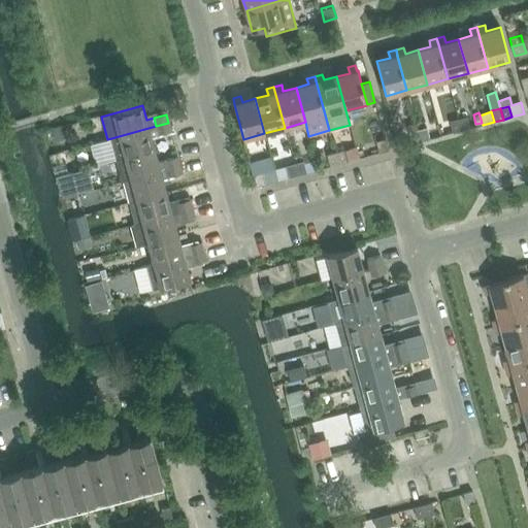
[(459,119),(462,131),(470,128),(467,117),(459,119)]
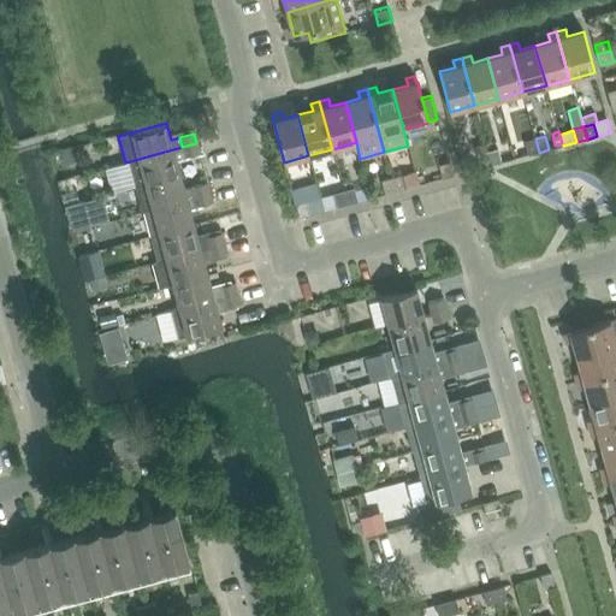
[(539,153),(535,138),(526,142),(529,155),(539,153)]
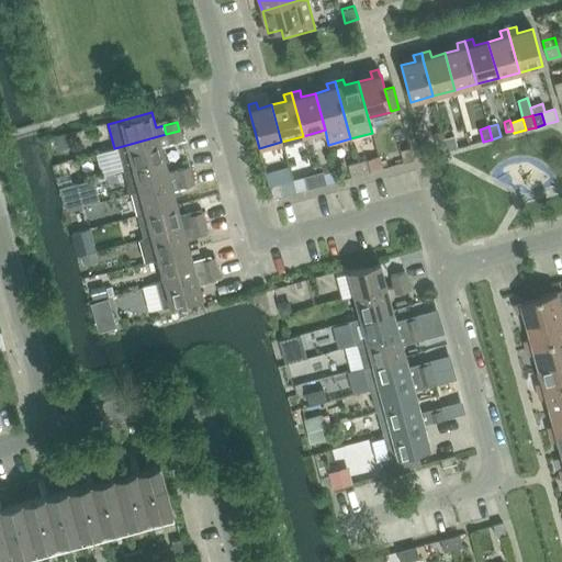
[(179,131),(166,134),(168,143),(172,142),(182,139),(179,131)]
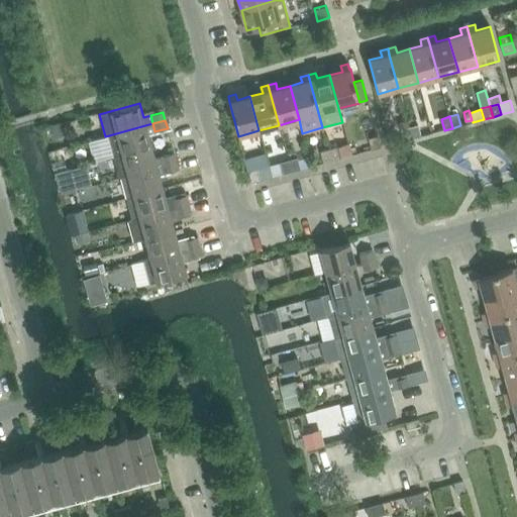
[(154,131),(152,123),(109,135),(115,156),(151,145),(148,133),(154,131)]
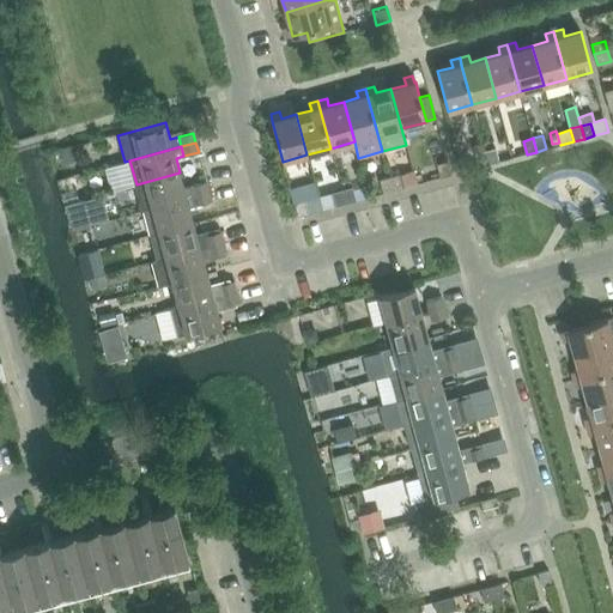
[(64,150),(60,151),(64,161),(77,157),(74,147),(70,149),(64,150)]
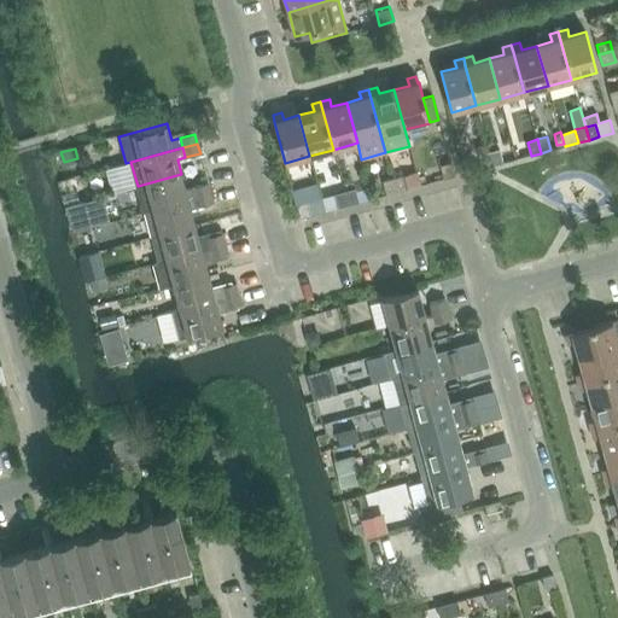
[(490,152),(494,165),(503,163),(500,150),(490,152)]
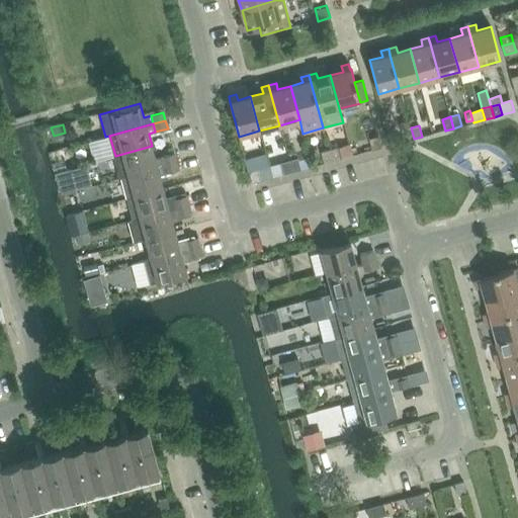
[(406,141),(414,139),(411,127),(403,130),(406,141)]
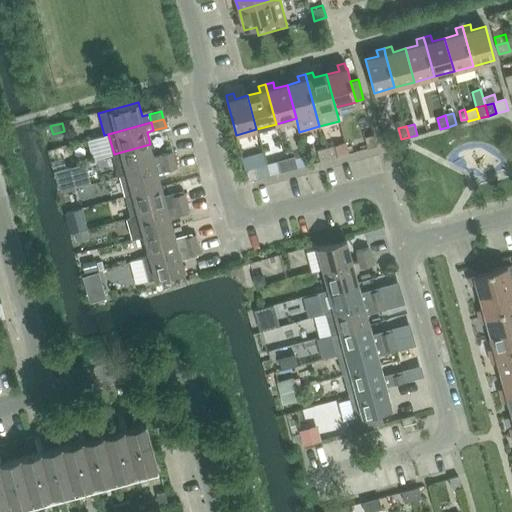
[(323,144),(351,141),(350,132),(322,136),(323,144)]
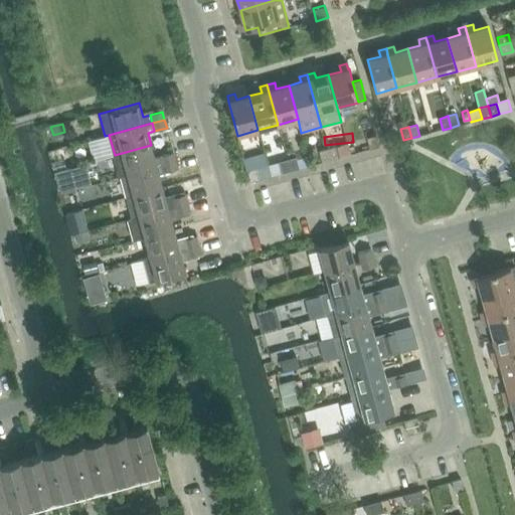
[(366,138),(369,150),(378,147),(375,136),(366,138)]
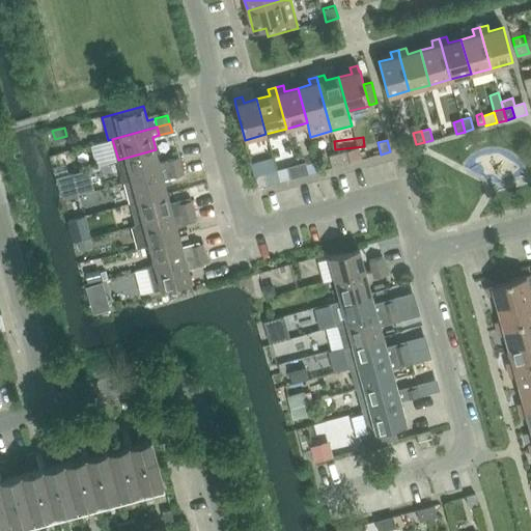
[(123,182),(162,171),(156,149),(118,160),(123,182)]
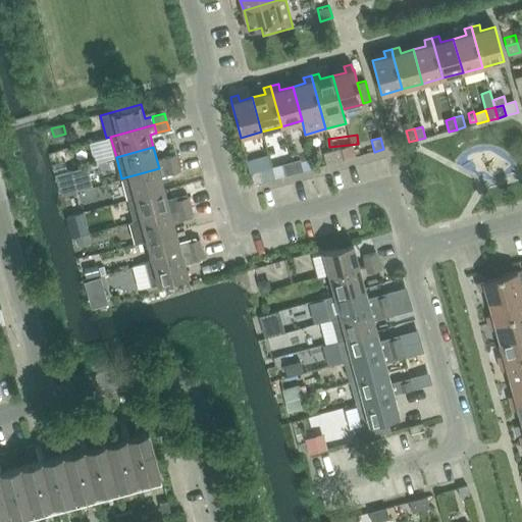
[(331,151),(334,162),(344,160),(340,148),(331,151)]
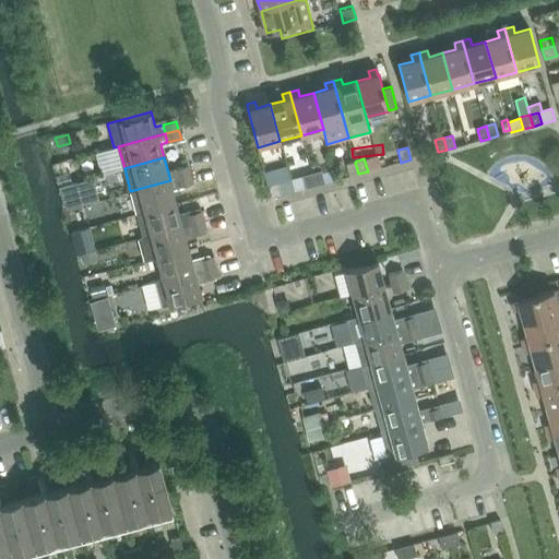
[(358,174),(355,162),(345,164),(348,177),(358,174)]
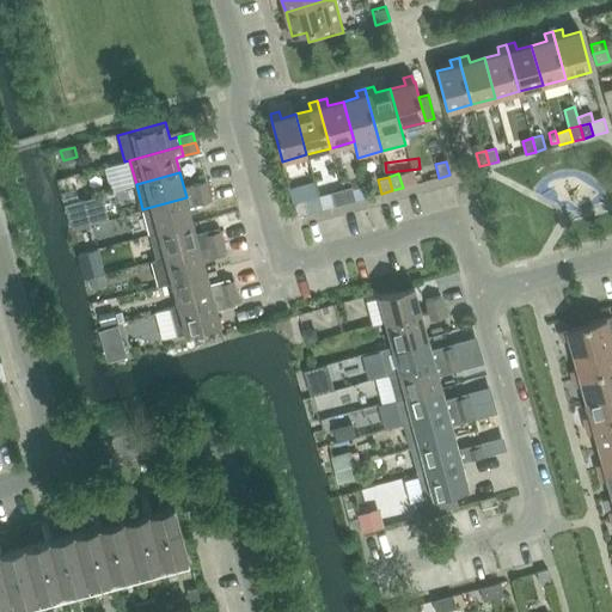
[(67,178),(56,181),(60,195),(61,194),(71,191),(67,178)]
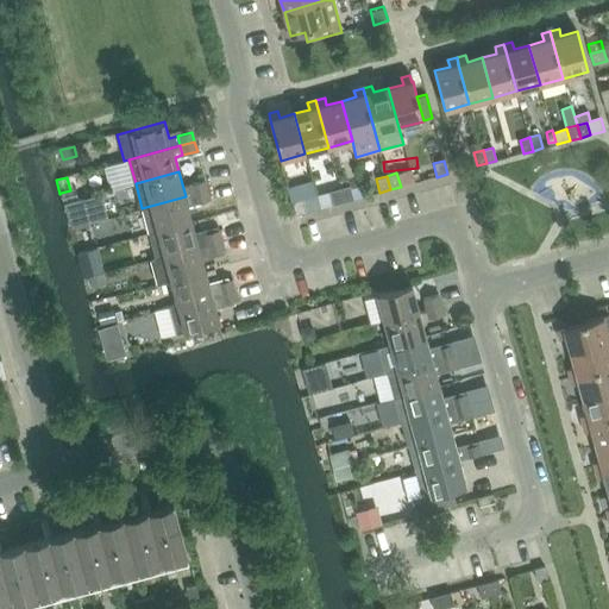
[(193,195),(208,190),(206,181),(190,186),(193,195)]
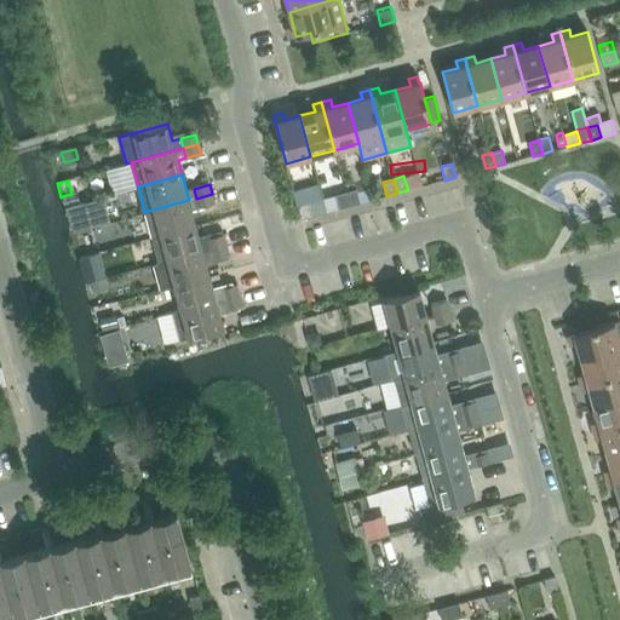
[(346,191),(350,206),(361,204),(356,189),(346,191)]
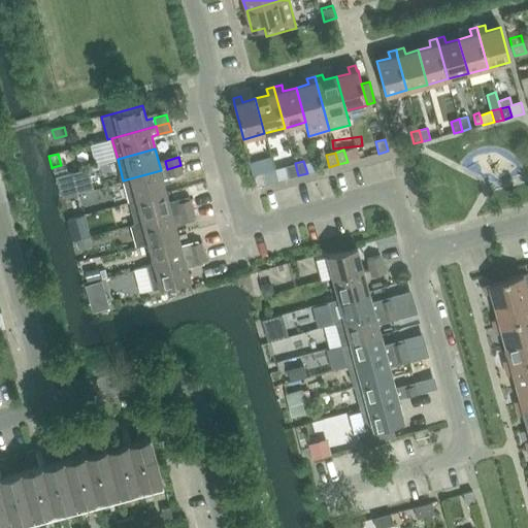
[(298,175),(295,163),(287,165),(290,177),(298,175)]
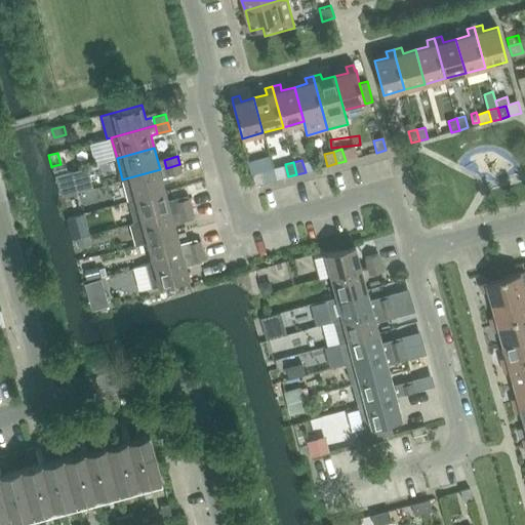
[(61,164),(52,166),(54,175),(68,171),(66,163),(61,164)]
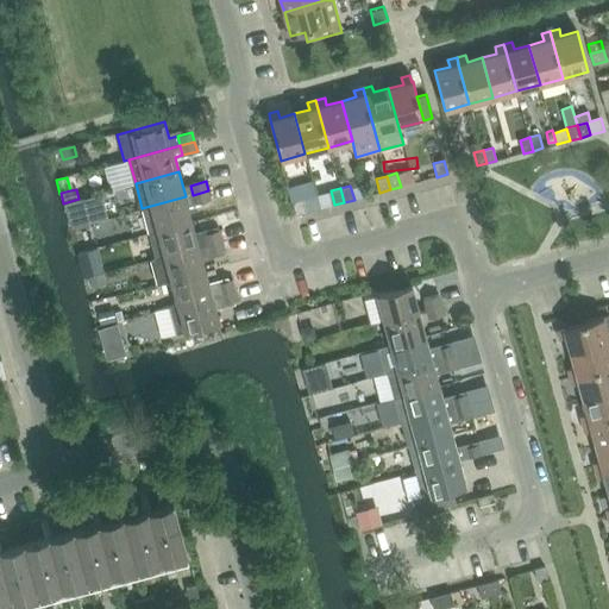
[(196,206),(212,201),(208,190),(193,195),(196,206)]
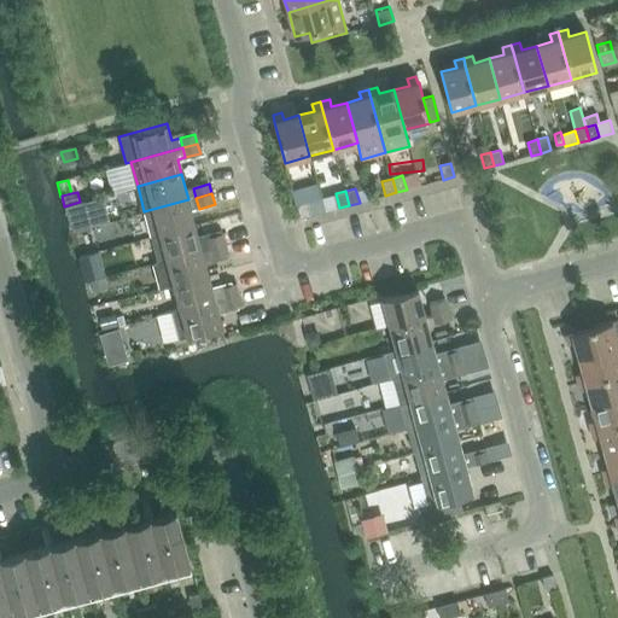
[(336,193),(321,197),(325,211),(339,208),(336,193)]
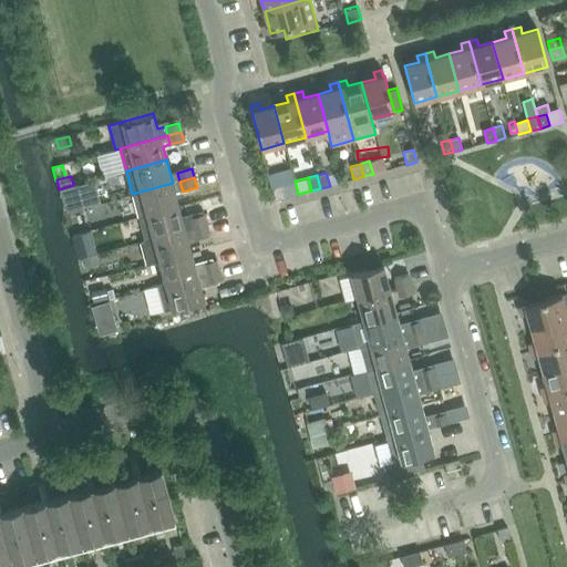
[(295,181),(282,184),(282,185),(286,197),(298,194),(295,181)]
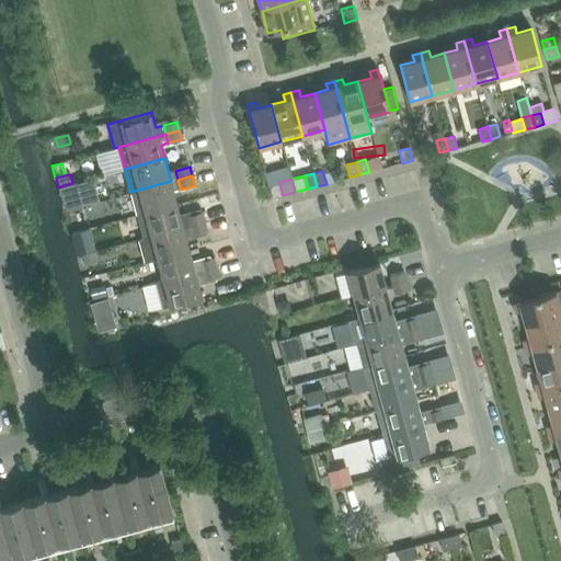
[(130,192),(137,215),(176,204),(173,191),(181,190),(178,180),(171,181),(130,192)]
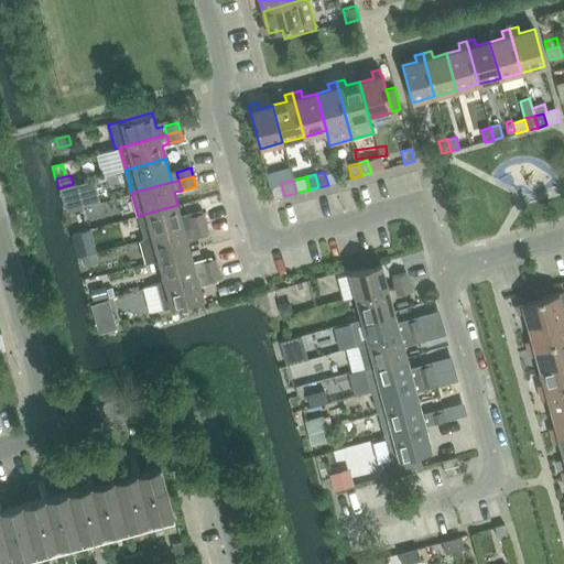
[(77,184),(58,190),(65,212),(83,206),(77,184)]
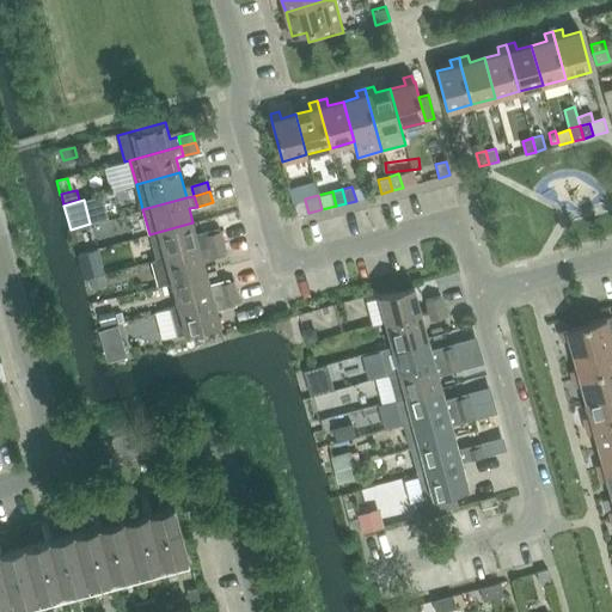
[(305,200),(294,202),(298,216),(308,213),(305,200)]
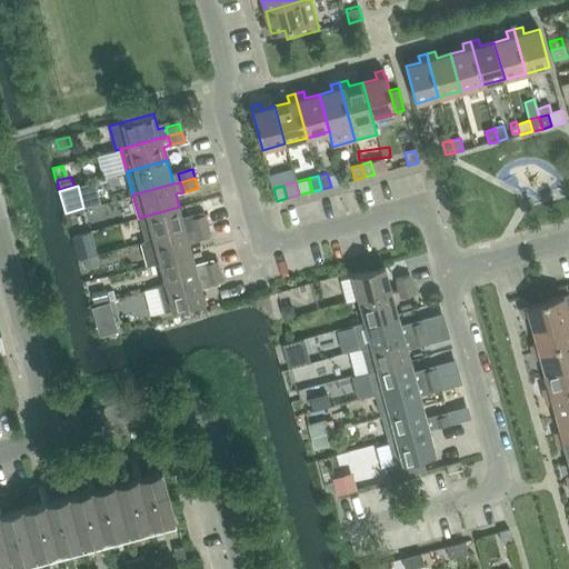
[(192,228),(190,220),(183,221),(179,207),(139,218),(146,241),(192,228)]
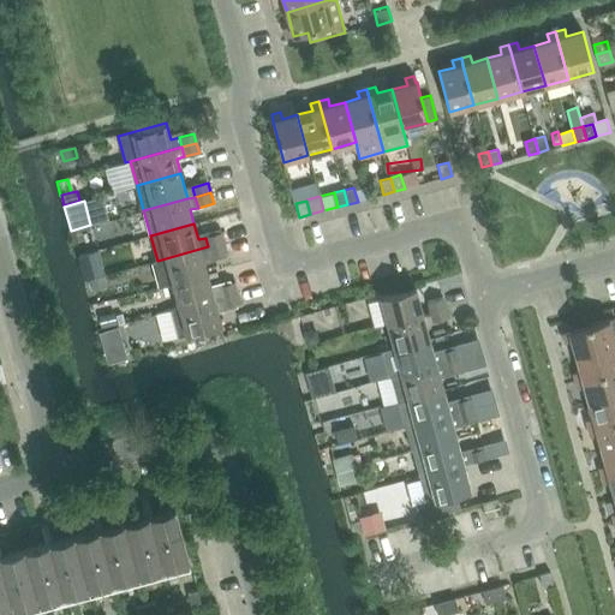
[(206,238),(208,246),(224,243),(221,233),(206,238)]
